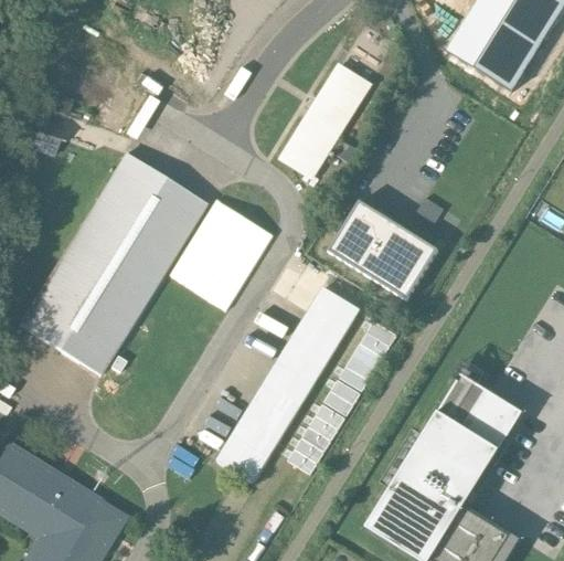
[(563,2),(563,0),(477,0),(445,51),(510,91),(563,2)]
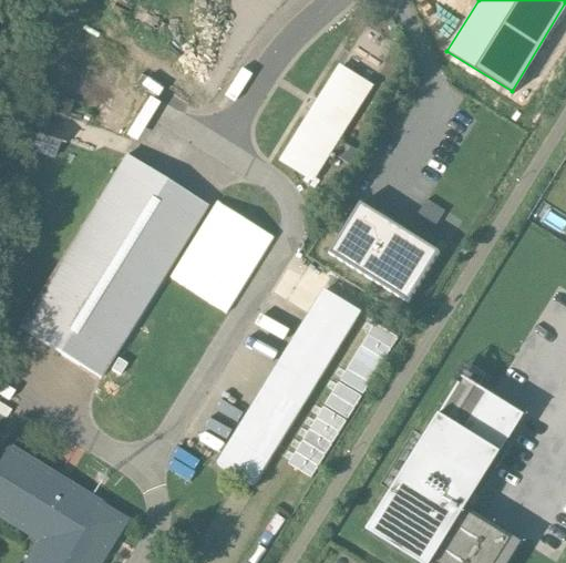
[(374,84),(339,62),(315,101),(278,159),(314,181),(331,152),(350,163),(358,150),(340,139),(374,84)]
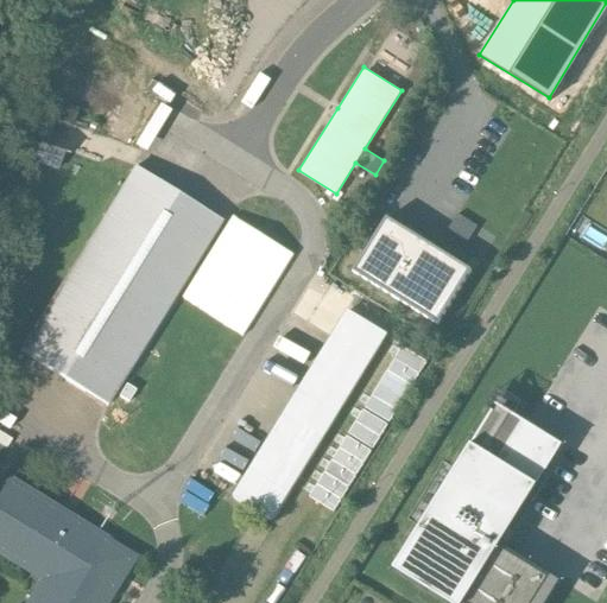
[(32,158),(57,167),(63,150),(69,135),(44,126),(38,140),(32,158)]
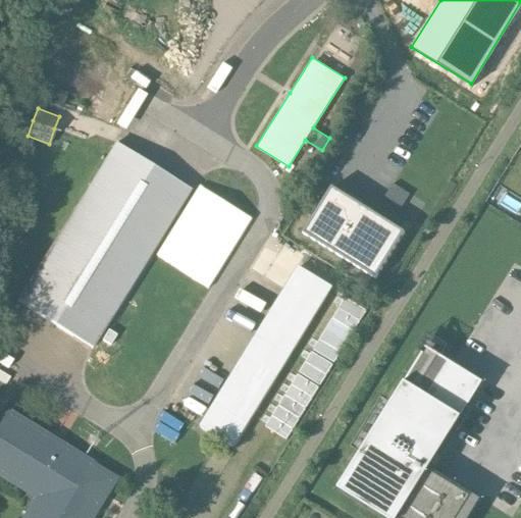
[(191,188),(114,141),(16,299),(93,346),(191,188)]
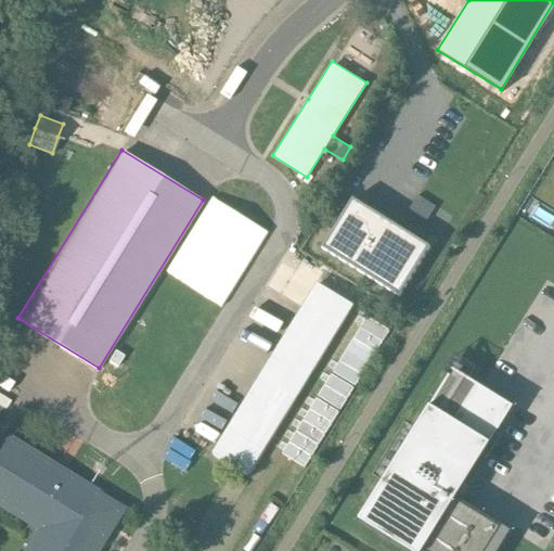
[(429,244),(352,196),(321,246),(399,294),(429,244)]
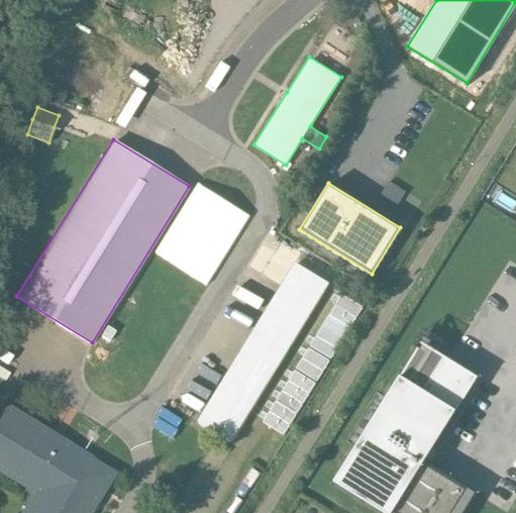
[(329,282),(295,262),(282,284),(268,305),(253,327),(240,349),(226,372),(212,395),(197,420),(231,440),(249,411),(282,360),(329,282)]
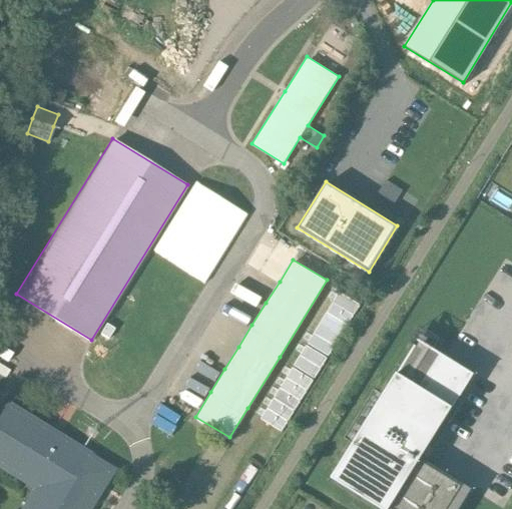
[(443,354),(418,339),(331,479),(380,508),(458,508),(472,488),(422,457),(474,373),(443,354)]
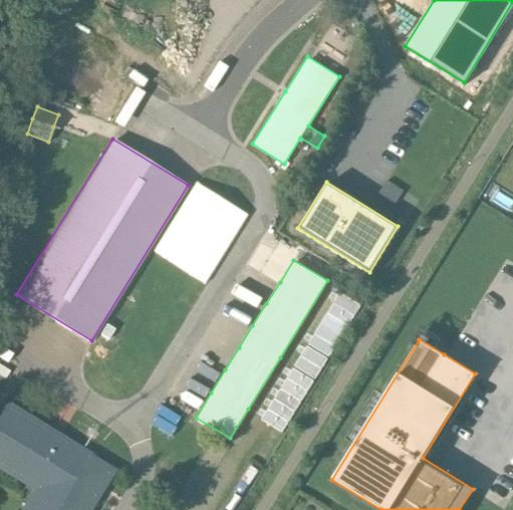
[(0,468),(32,488),(18,509),(91,509),(103,491),(117,469),(56,432),(47,426),(7,402),(0,413),(0,468)]
